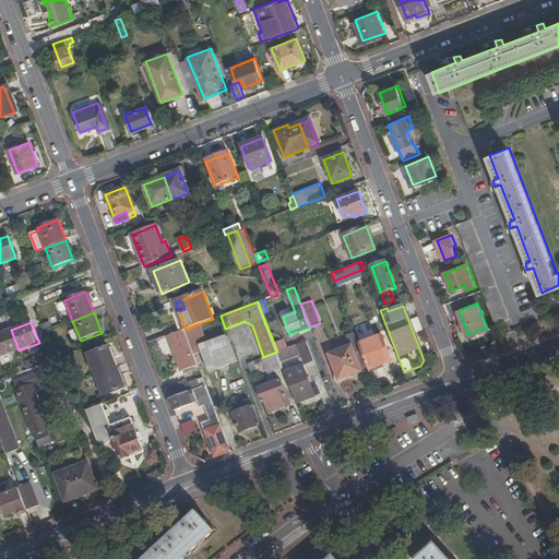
[(369,322),(355,326),(360,343),(376,337),(369,322)]
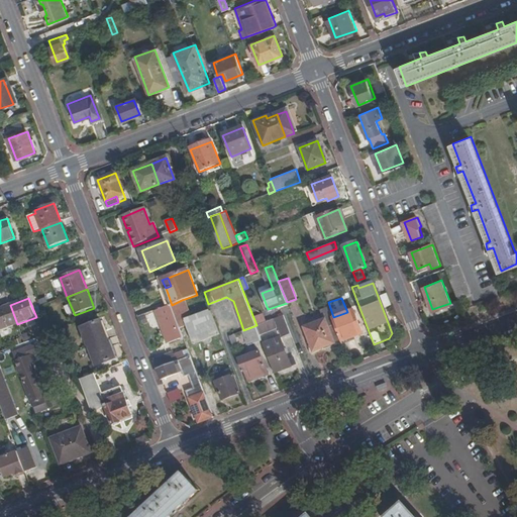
[(182,300),(172,305),(180,327),(185,325),(191,322),(190,319),(182,300)]
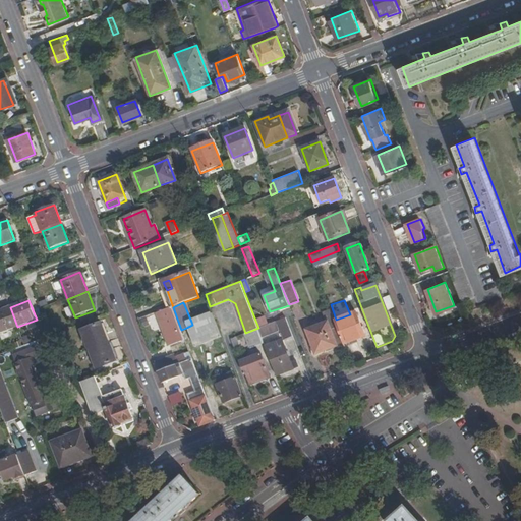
[(0,310),(0,333),(17,327),(10,307),(0,310)]
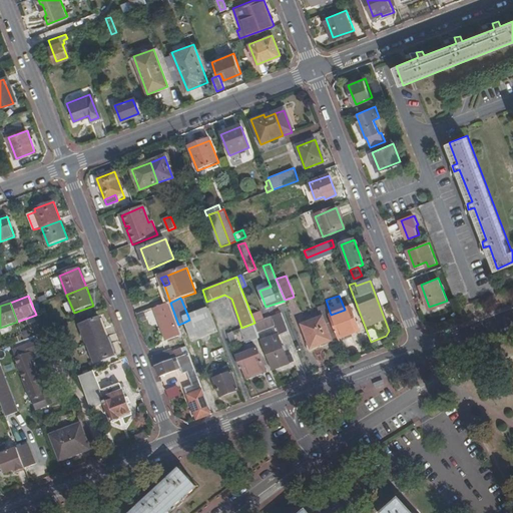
[(153,309),(165,341),(181,335),(178,325),(170,303),(153,309)]
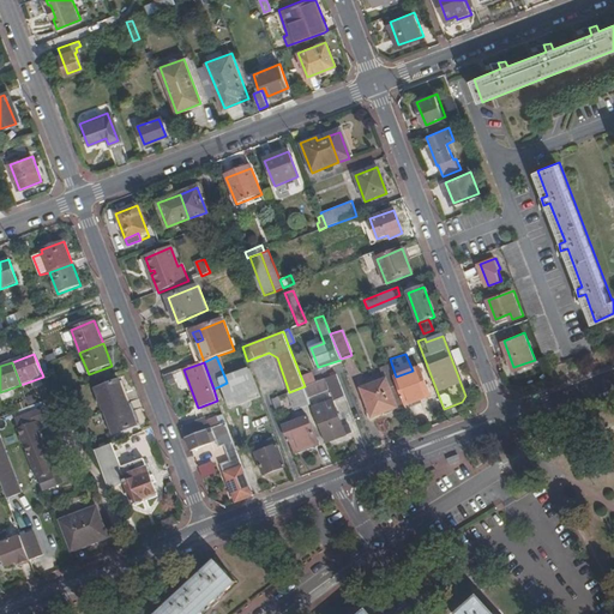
[(387,379),(393,377),(390,366),(383,369),(386,379),(387,379)]
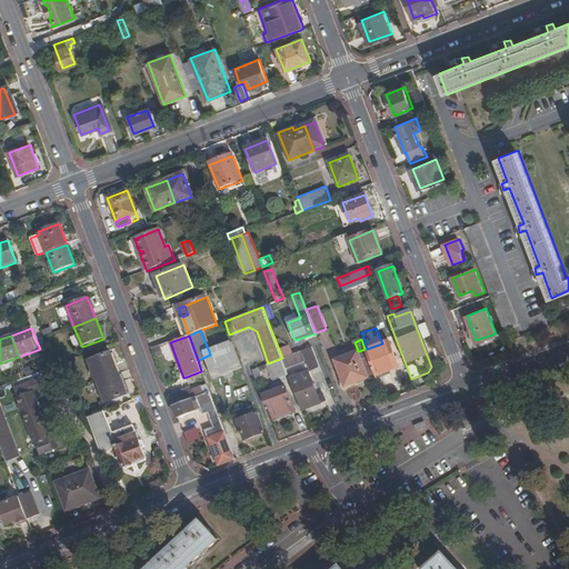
[(389,342),(366,351),(376,376),(398,367),(389,342)]
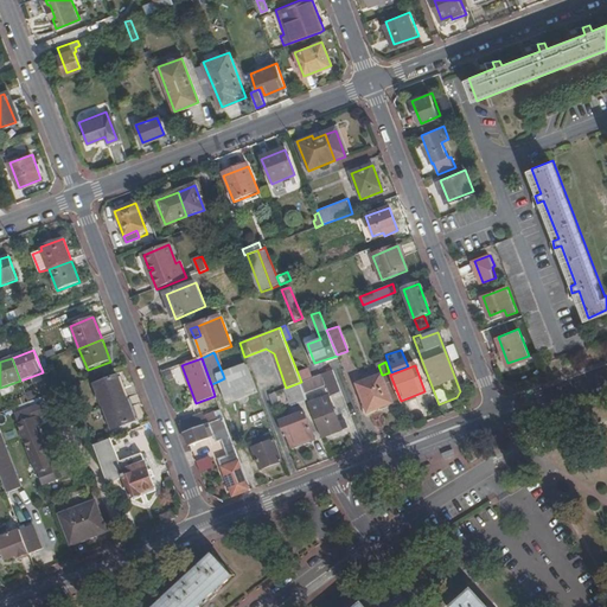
[(246,366),(223,375),(224,378),(217,382),(228,407),(257,395),(246,366)]
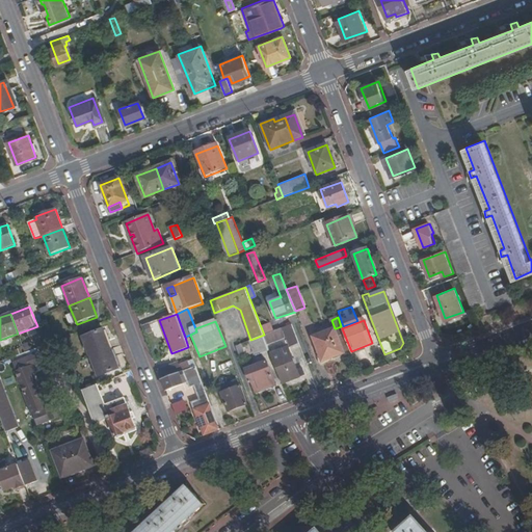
[(297,343),(290,324),(264,335),(267,344),(287,337),(290,346),(297,343)]
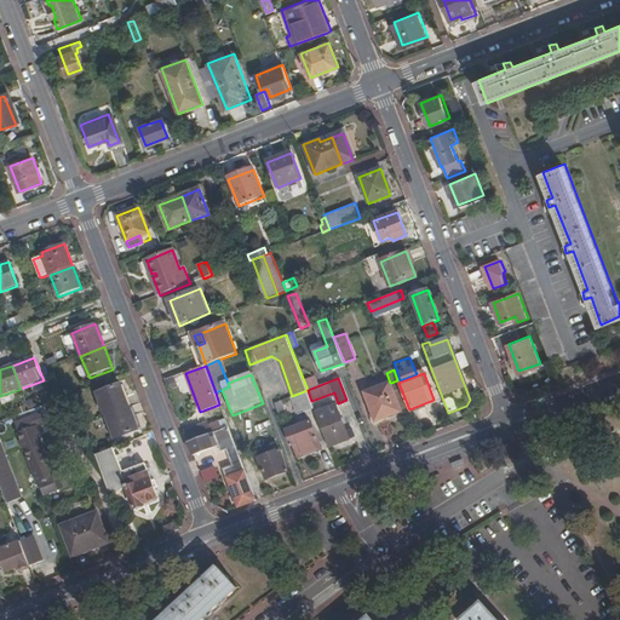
[(115,437),(138,429),(130,406),(128,406),(120,383),(96,392),(104,415),(107,414),(115,437)]
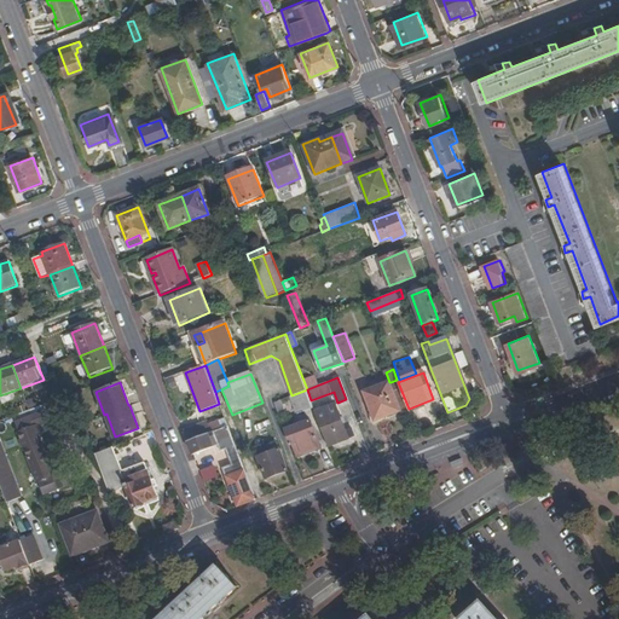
[(375,422),(401,411),(391,382),(389,382),(364,393),(375,422)]
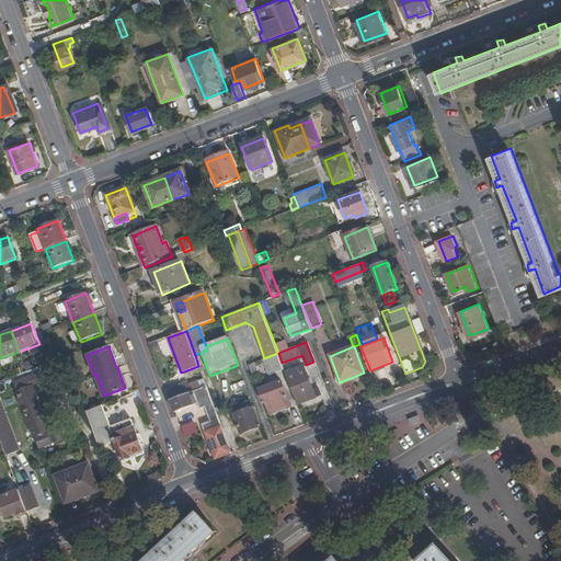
[(264,358),(270,375),(284,369),(282,363),(278,353),(264,358)]
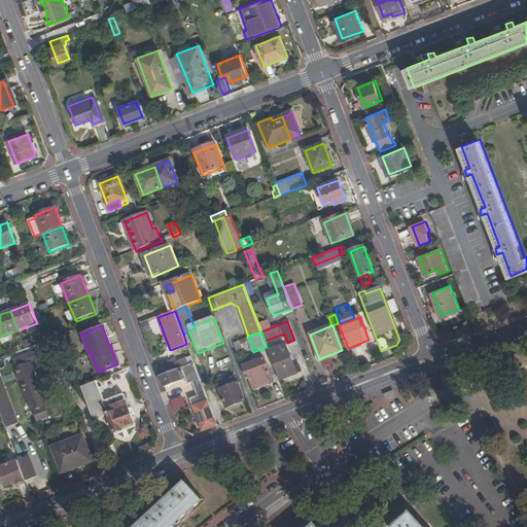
[(239,340),(234,342),(239,356),(244,354),(239,340)]
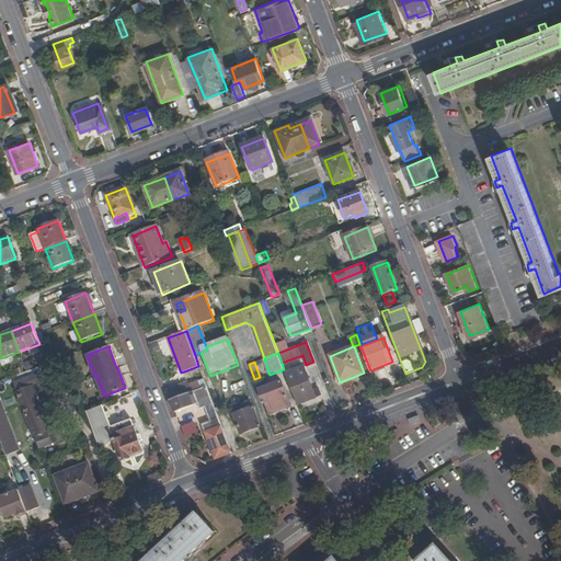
[(302,364),(285,370),(297,404),(321,396),(319,390),(313,392),(302,364)]
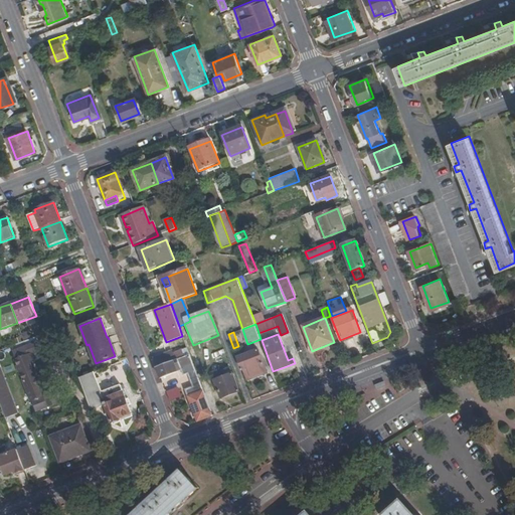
[(38,342),(13,352),(16,360),(15,360),(32,400),(33,400),(37,410),(59,401),(55,392),(53,393),(51,389),(42,392),(30,362),(35,360),(32,354),(41,350),(38,342)]
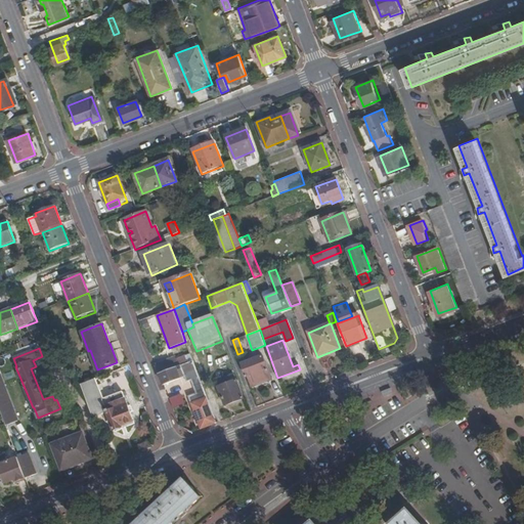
[(181,354),(174,357),(178,366),(184,364),(185,363),(181,354)]
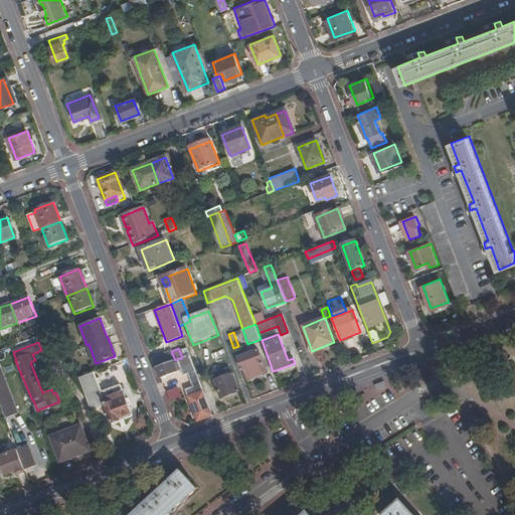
[(258,349),(237,357),(241,370),(244,369),(248,379),(267,372),(258,349)]
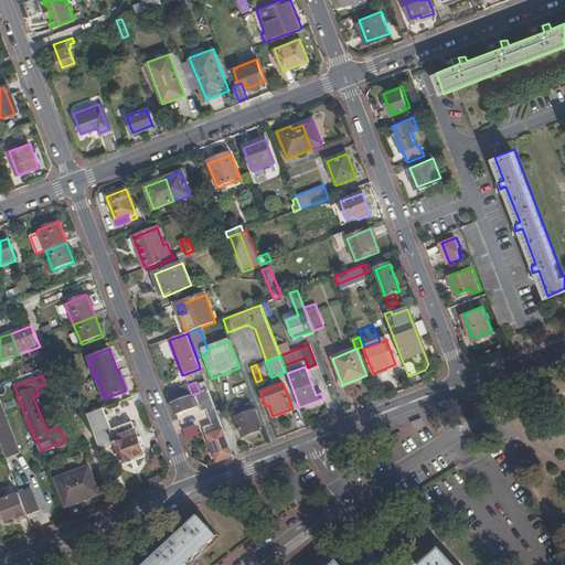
[(188,385),(169,393),(172,403),(192,395),(188,385)]
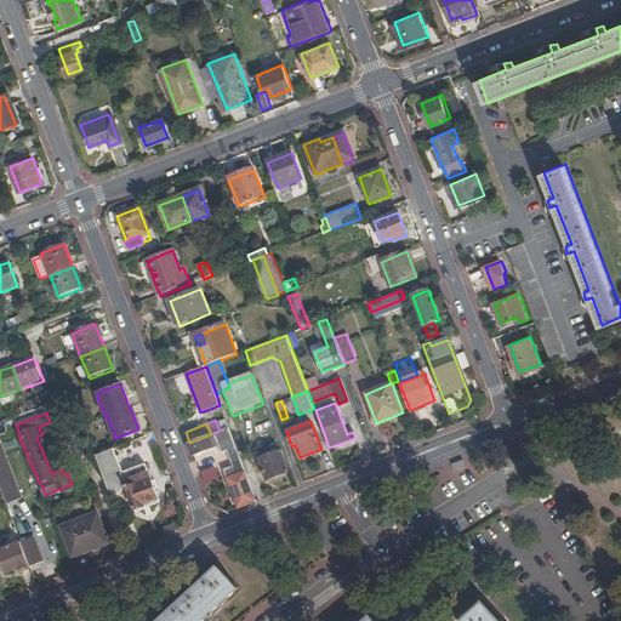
[(218,432),(211,434),(189,443),(194,455),(214,448),(214,444),(231,437),(229,434),(232,434),(229,429),(220,433),(218,432)]
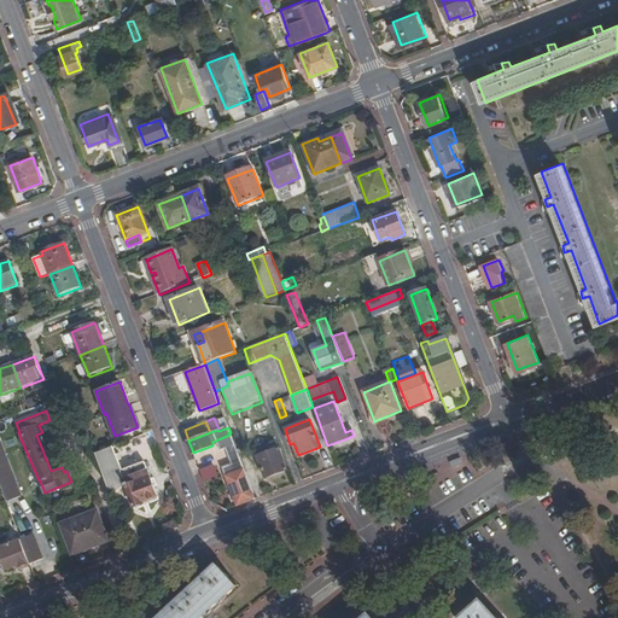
[(0,444),(0,487),(6,502),(21,497),(0,444)]
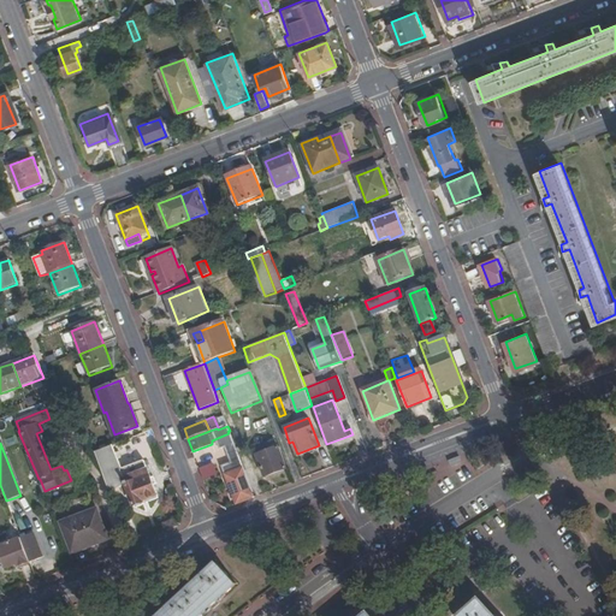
[(112,444),(93,451),(99,467),(107,489),(125,481),(120,466),(112,444)]
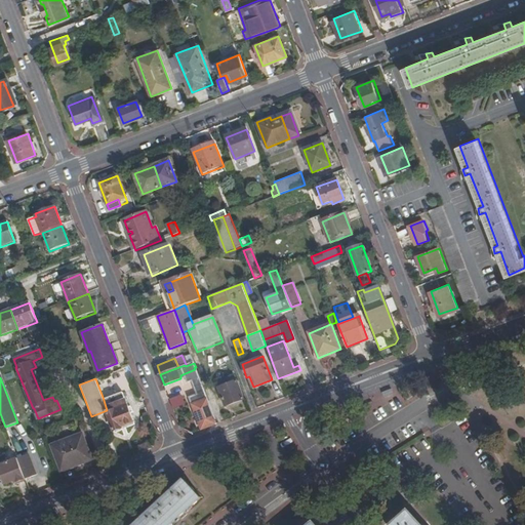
[(243,399),(237,381),(218,388),(225,405),(243,399)]
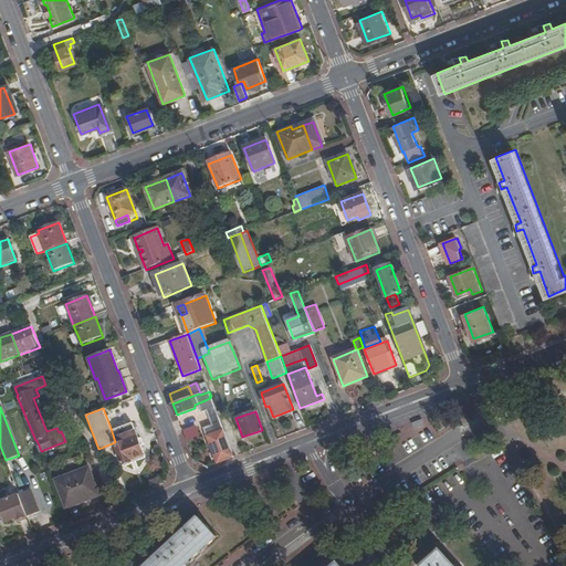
[(216,432),(206,436),(217,463),(234,457),(218,412),(209,416),(212,425),(216,432)]
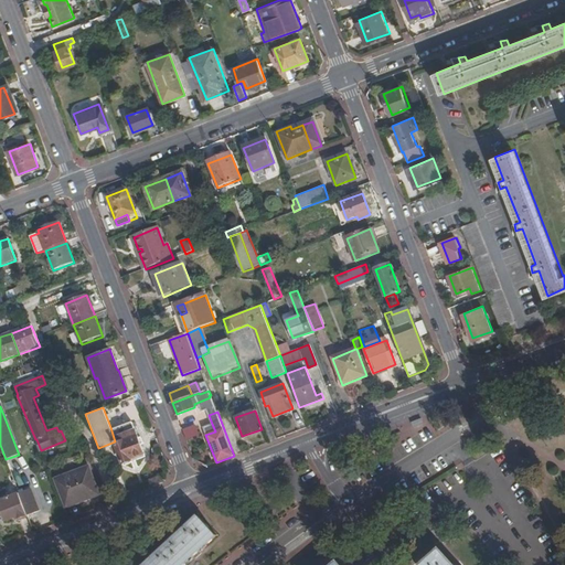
[(123,461),(144,454),(131,419),(110,427),(123,461)]
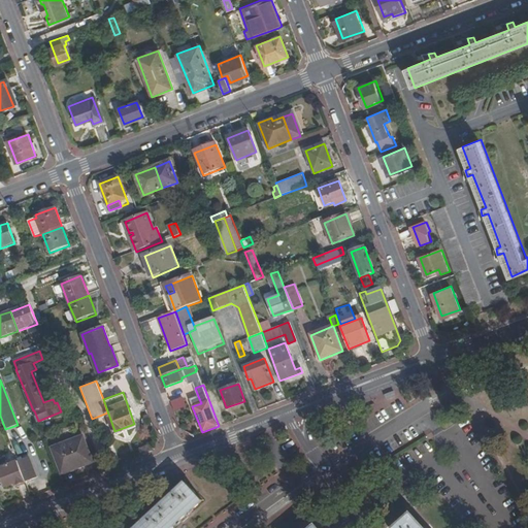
[(198,396),(190,399),(192,406),(201,403),(198,396)]
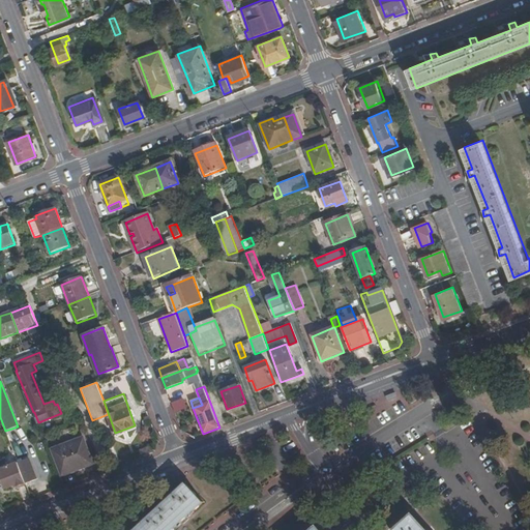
[(185,399),(172,404),(176,414),(188,410),(185,399)]
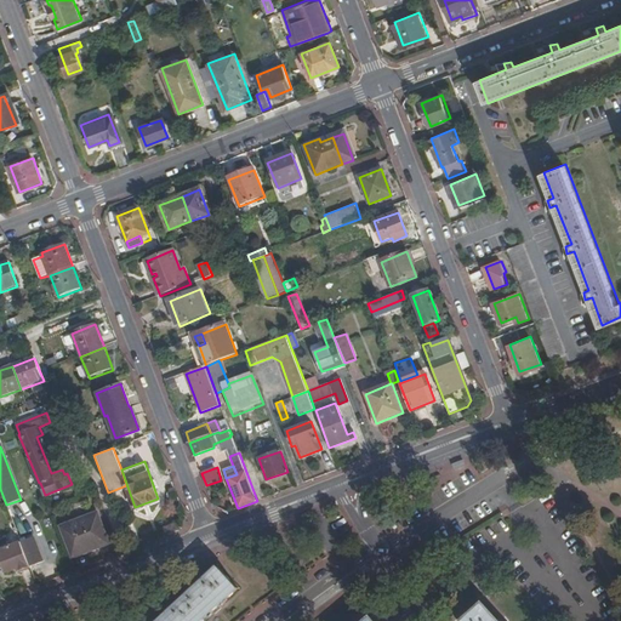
[(92,550),(108,542),(97,514),(64,529),(73,553),(91,546),(92,550)]
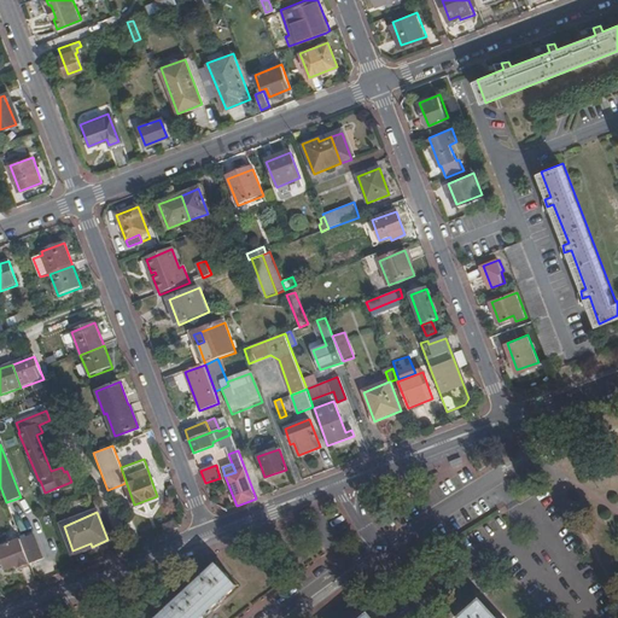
[(34,536),(21,541),(30,564),(42,559),(34,536)]
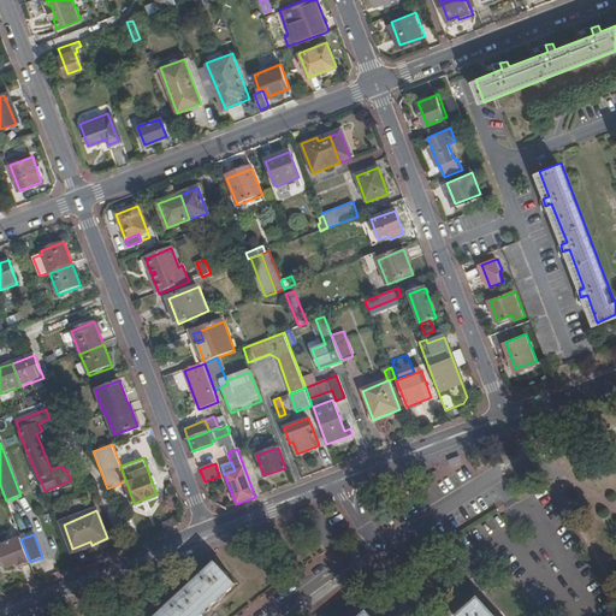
[(18,563),(19,567),(30,562),(21,539),(11,543),(6,544),(0,546),(0,551),(6,568),(18,563)]
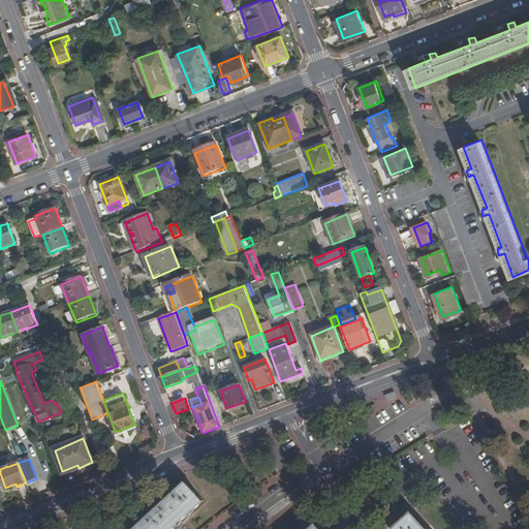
[(138,528),(174,528),(203,502),(187,485),(170,500),(164,505),(146,523),(139,528),(138,528)]
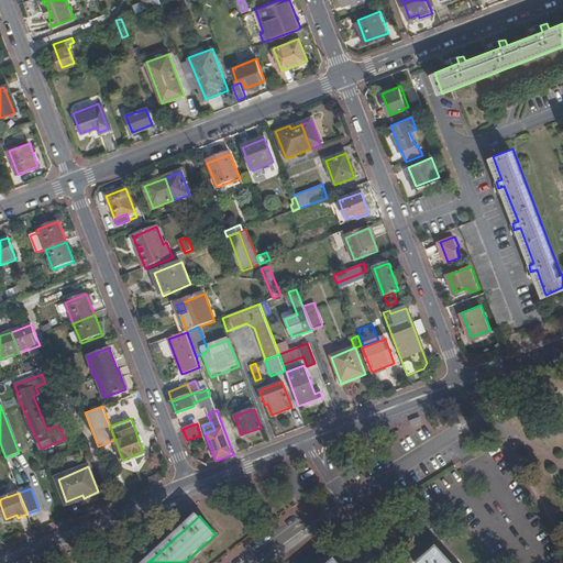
[(438,547),(419,562),(452,562),(450,560),(438,547)]
